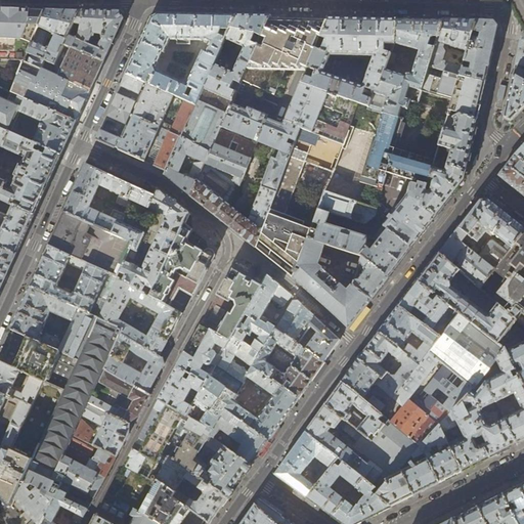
[(0,59),(25,60),(28,54),(44,10),(37,10),(0,9),(0,59)]
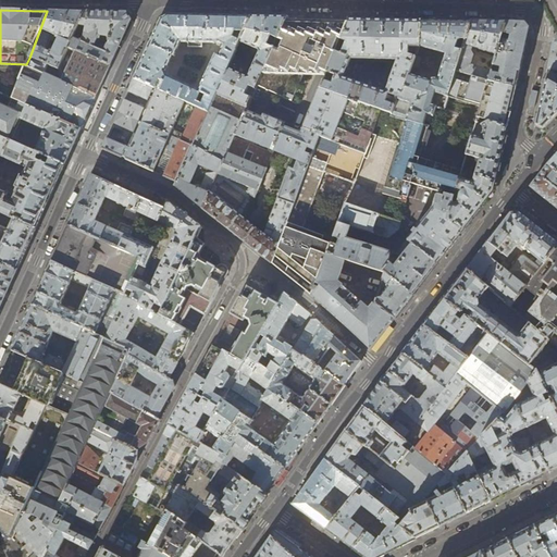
[(78,25),(84,12),(66,12),(47,11),(29,58),(47,64),(59,70),(69,48),(73,38),(78,25)]
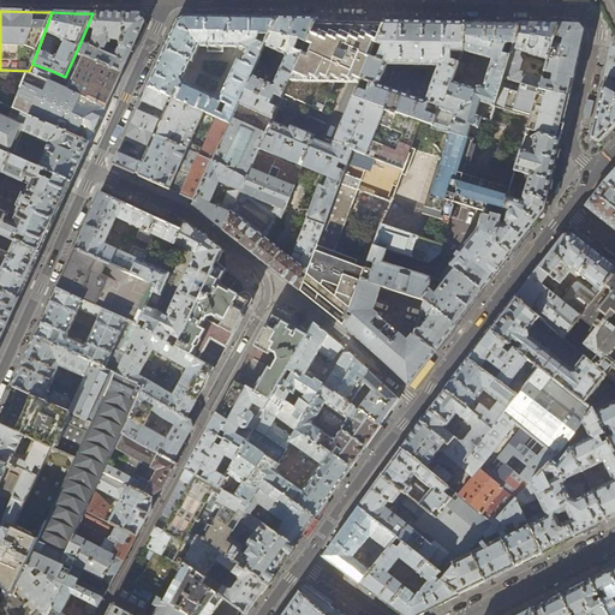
[(93,39),(90,45),(87,46),(81,42),(76,53),(121,72),(139,34),(144,23),(139,15),(101,13),(100,13),(96,13),(93,13),(87,28),(95,30),(93,39)]
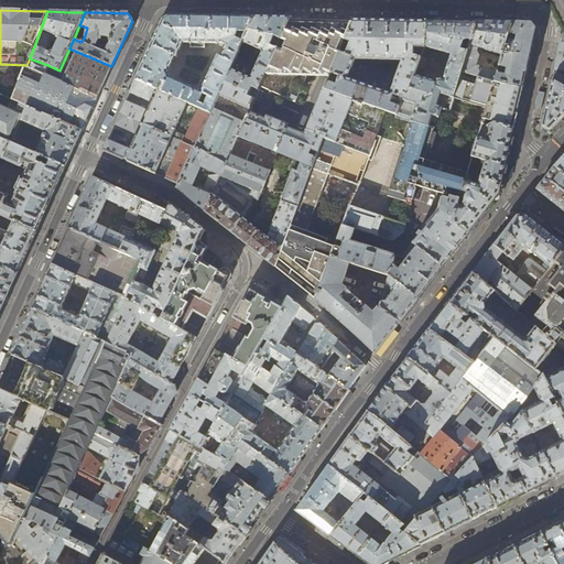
[(238,32),(247,33),(255,17),(195,15),(170,15),(163,20),(149,51),(136,79),(155,89),(160,80),(164,83),(161,91),(187,102),(198,108),(210,114),(231,69),(239,52),(239,51),(242,43),(242,42),(235,39),(238,32)]
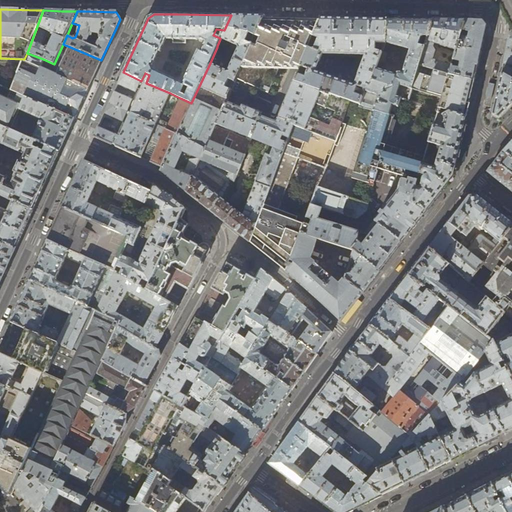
[(235,15),(231,15),(224,30),(220,38),(220,39),(231,44),(230,48),(235,50),(237,47),(238,49),(228,70),(226,71),(210,63),(191,103),(177,134),(205,149),(226,102),(236,80),(263,19),(264,16),(235,15)]
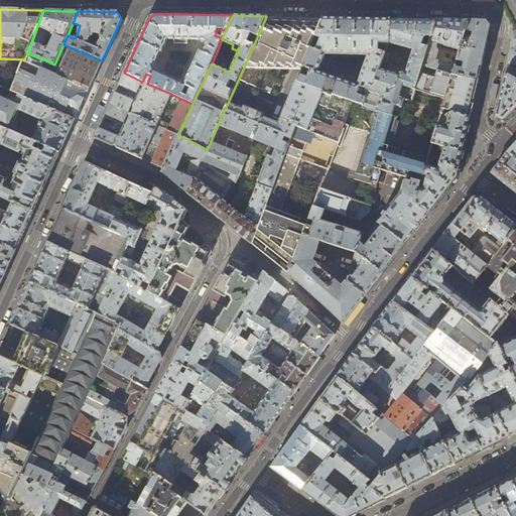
[(302,69),(311,72),(307,79),(299,76),(296,83),(352,103),(363,106),(365,99),(357,96),(359,89),(367,91),(369,86),(372,87),(378,70),(384,54),(378,51),(378,44),(387,44),(388,43),(388,42),(390,19),(342,18),(324,17),(323,20),(315,37),(320,39),(316,50),(310,48),(302,69)]
